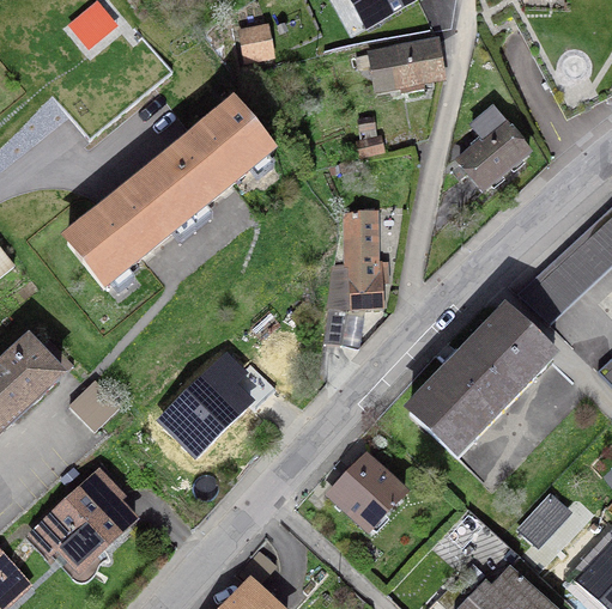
[(376,0),(386,16),(412,0),(376,0)]
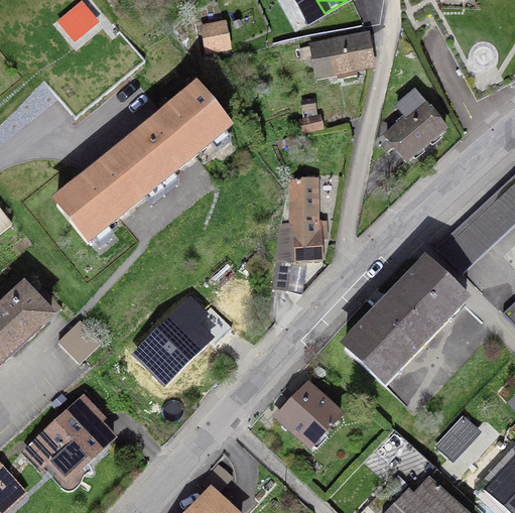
[(425,0),(467,78),(514,52),(514,0),(425,0)]
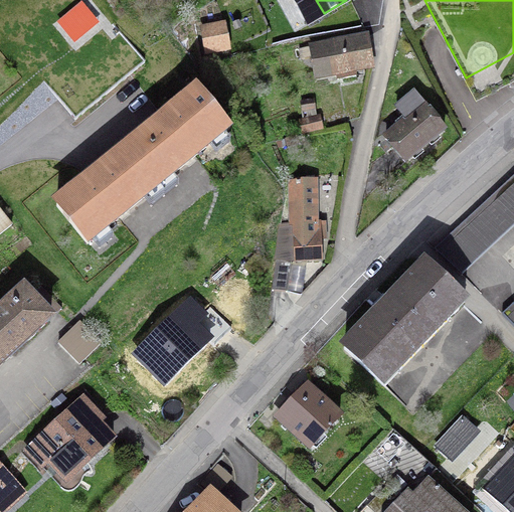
[(228,44),(225,25),(205,28),(208,47),(228,44)]
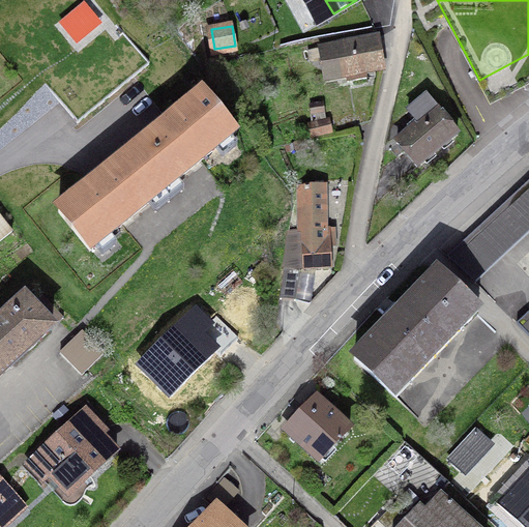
[(378,35),(321,46),(327,77),(348,74),(349,79),(368,76),(366,70),(383,67),(378,35)]
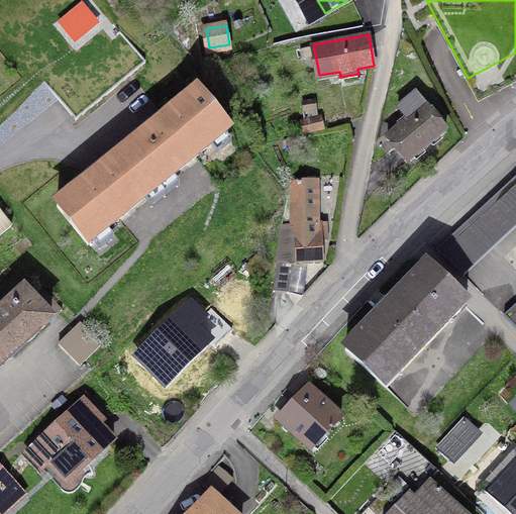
[(128,148),(158,186),(228,129),(198,91),(166,117),(128,148)]
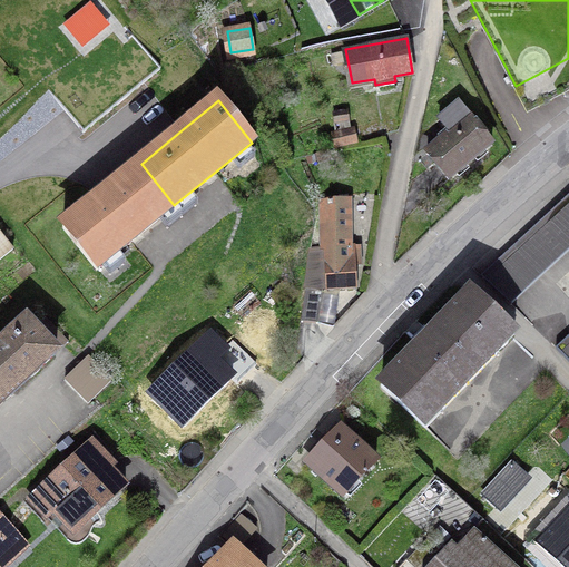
[(459,100),(438,118),(445,128),(440,134),(443,137),(428,152),(449,177),(492,140),(459,100)]
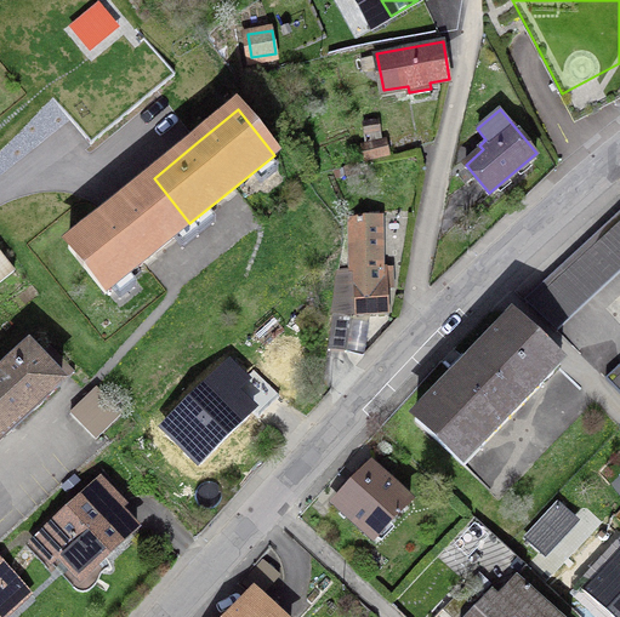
[(390,152),(387,137),(362,143),(365,156),(390,152)]
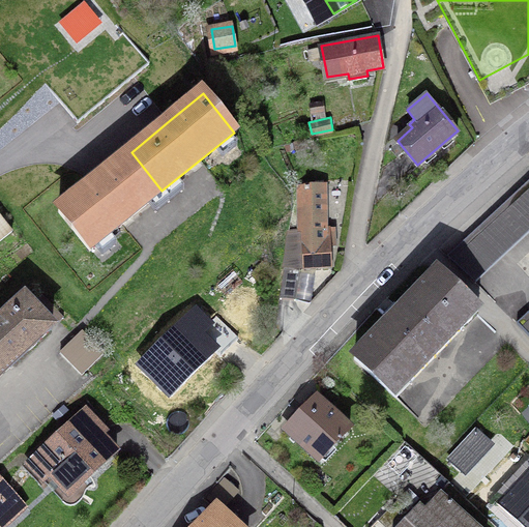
[(162,191),(131,152),(59,209),(90,249),(94,244),(162,191)]
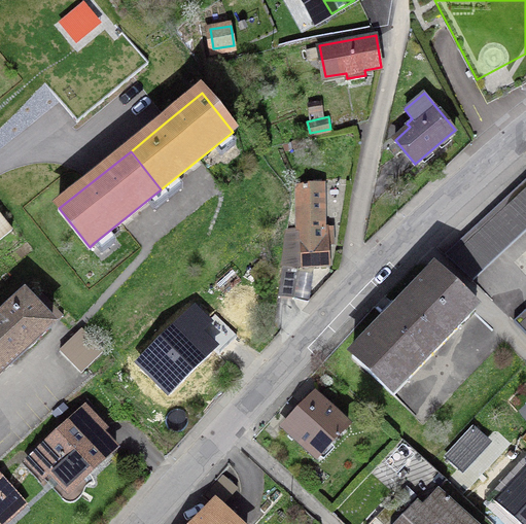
[(289,226),(283,264),(299,266),(327,263),(327,242),(335,241),(335,225),(325,225),(323,182),(299,184),(300,228),(289,226)]
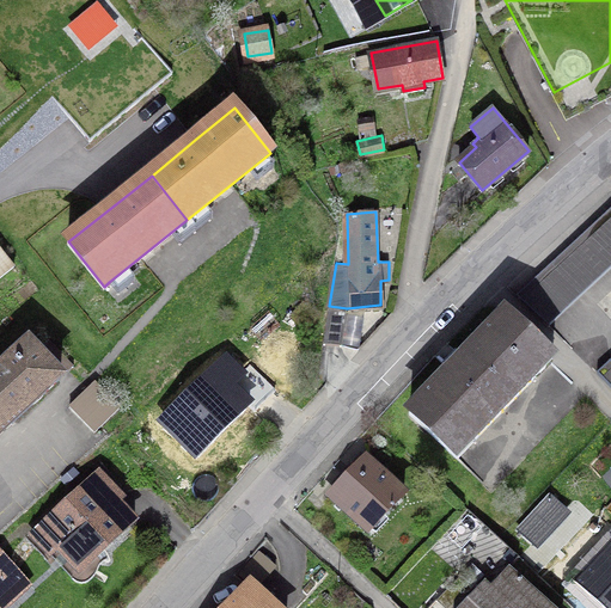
[(610,215),(524,298),(550,323),(610,265),(610,215)]
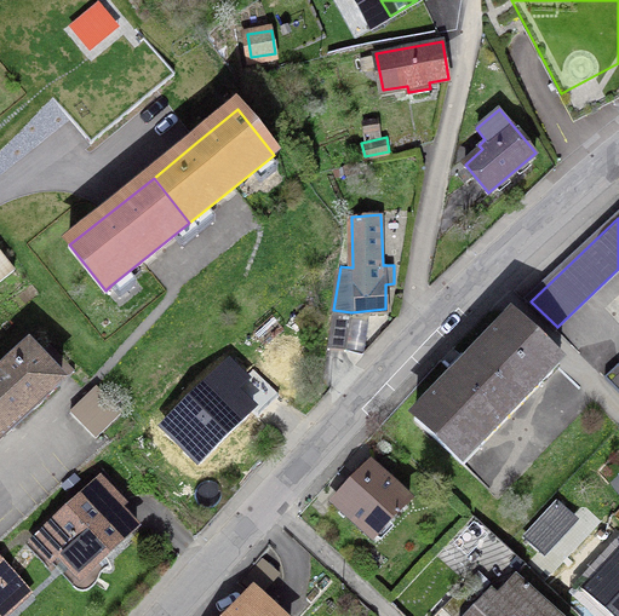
[(0,278),(15,268),(0,248),(0,278)]
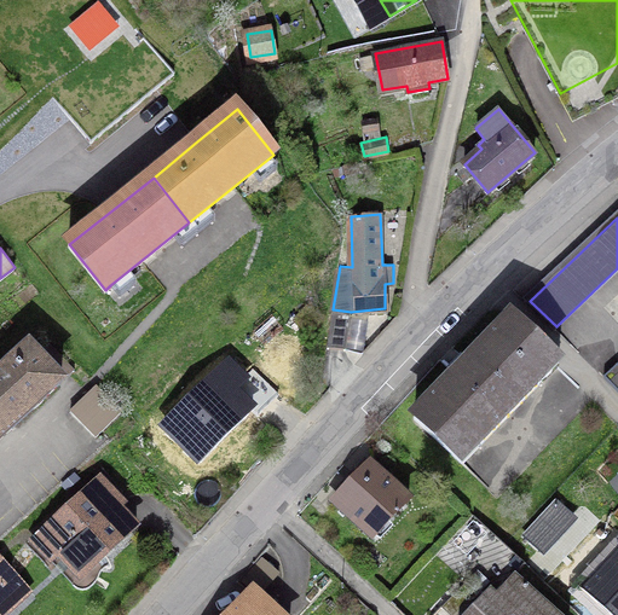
[(333,309),(328,346),(346,348),(351,312),(333,309)]
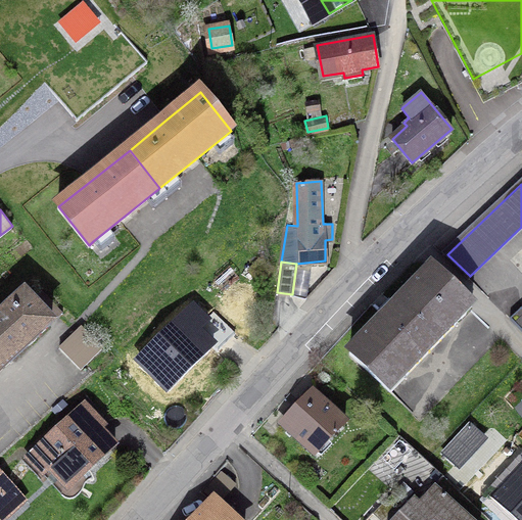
[(386,316),(351,351),(386,385),(399,372),(405,376),(458,321),(454,316),(467,301),(432,268),(396,304),(390,297),(379,309),(386,316)]
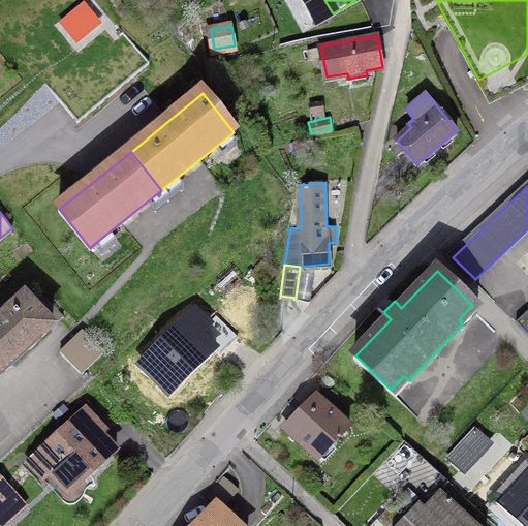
[(0,374),(64,314),(43,292),(31,304),(25,297),(0,320),(0,374)]
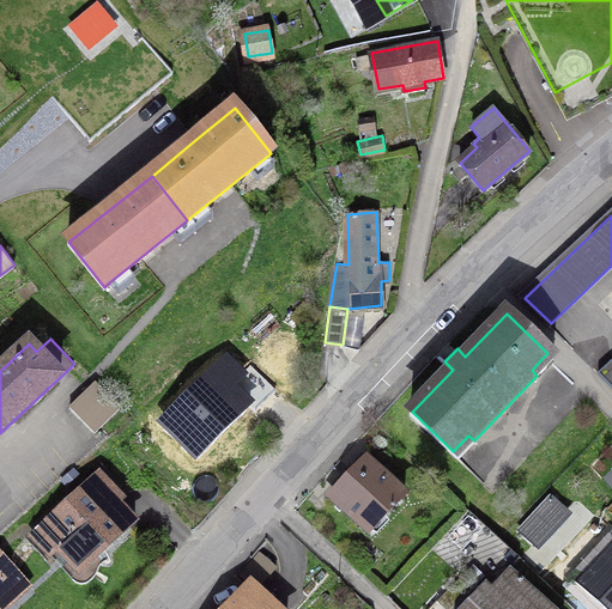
[(228,358),(164,420),(198,454),(261,391),(228,358)]
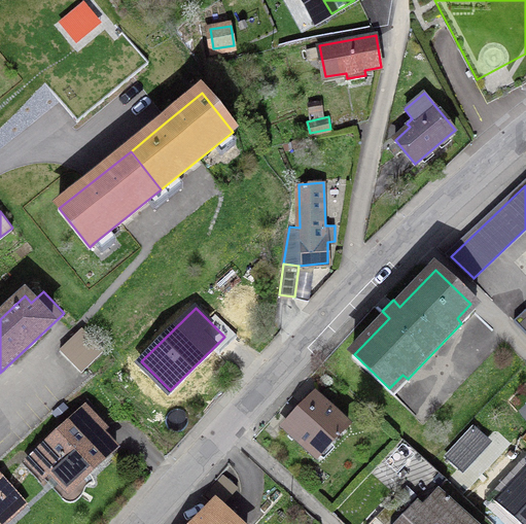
[(103,349),(82,327),(61,349),(81,371),(103,349)]
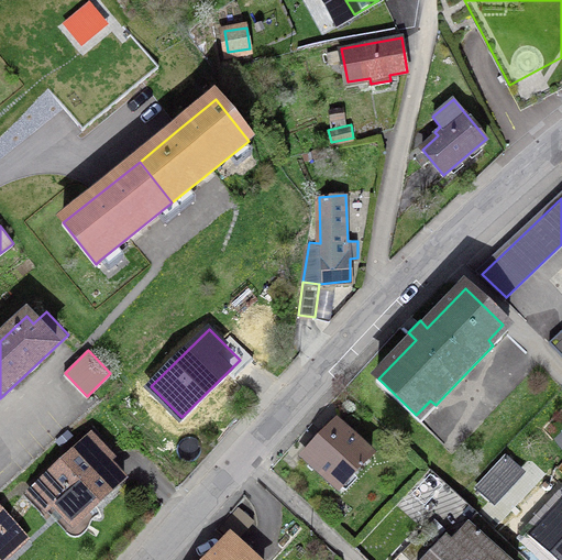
[(371,453),(338,420),(305,454),(339,487),(371,453)]
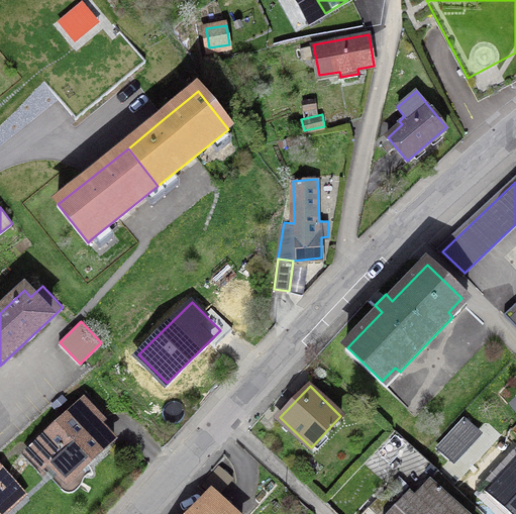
[(112,437),(98,422),(101,419),(85,401),(86,399),(34,446),(37,446),(68,479),(67,481),(114,436),(112,437)]
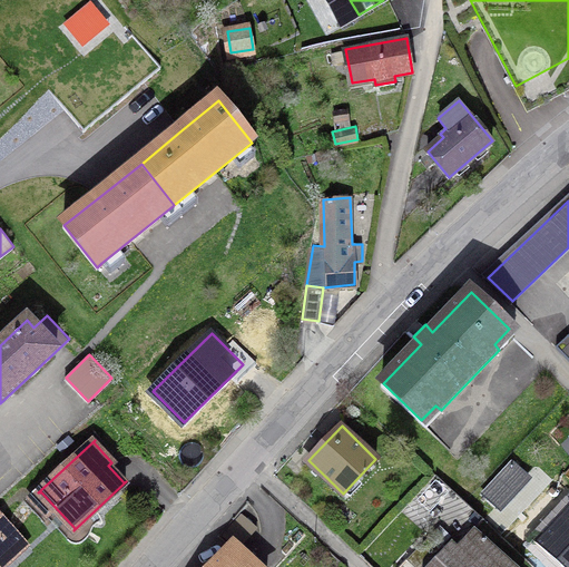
[(568,506),(536,541),(562,566),(568,566),(568,506)]
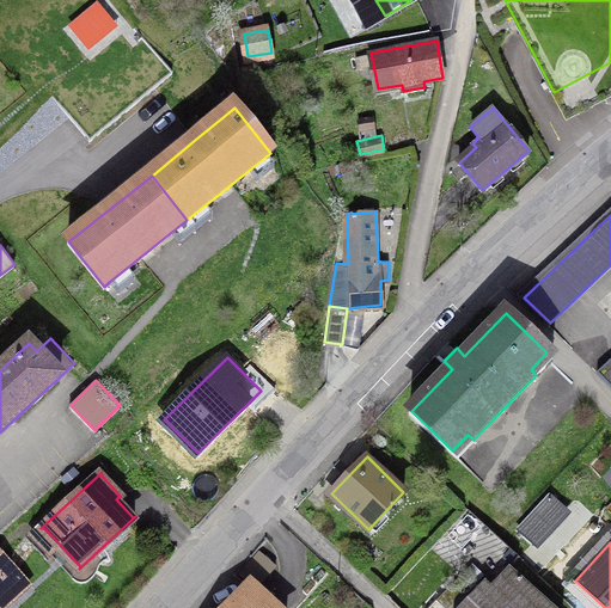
[(276,564),(260,548),(239,571),(256,587),(276,564)]
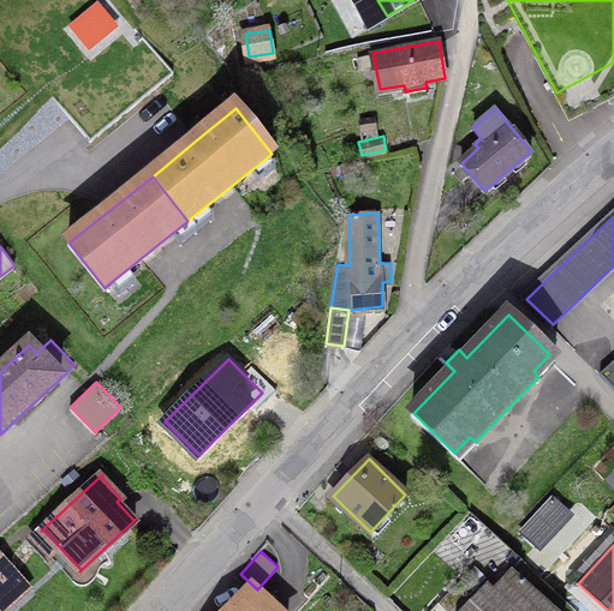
[(460,610),(558,610),(512,568),(494,587),(488,581),(460,610)]
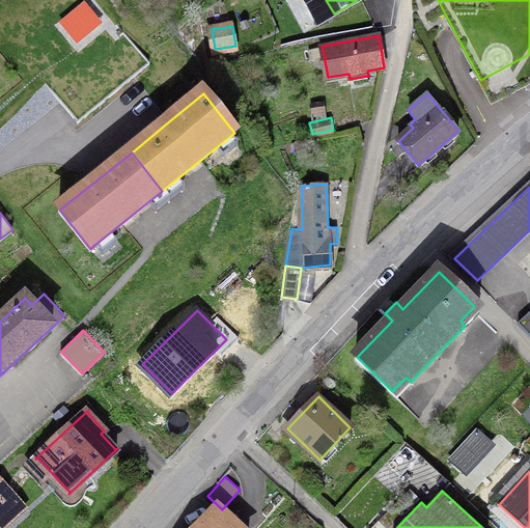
[(400,497),(379,519),(388,527),(391,527),(412,507),(400,497)]
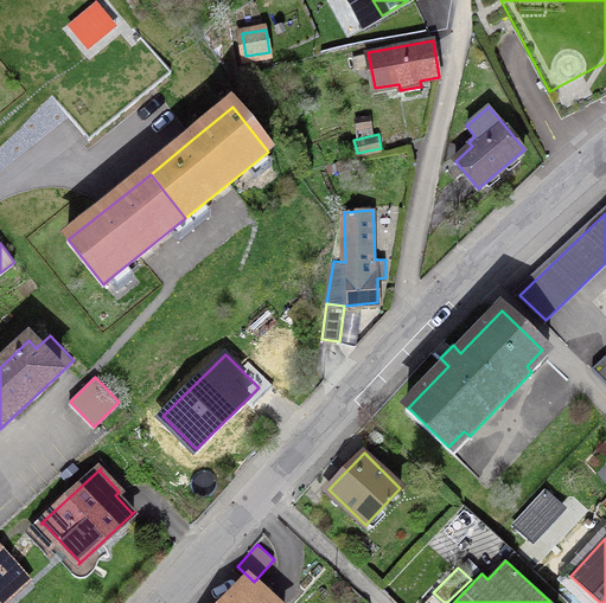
[(273,602),(248,578),(225,602),(273,602)]
